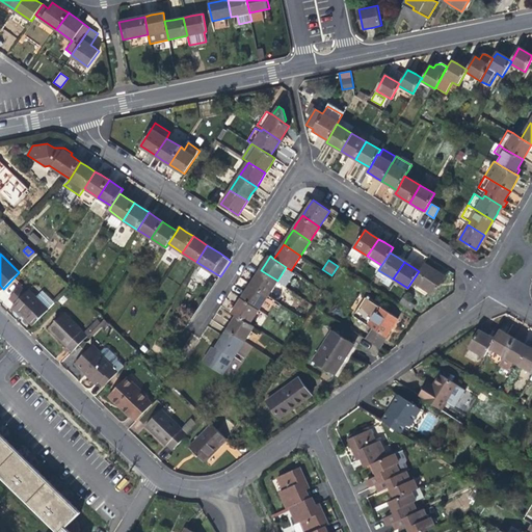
[(424,264),(419,271),(411,282),(433,295),(445,276),(434,270),(424,264)]
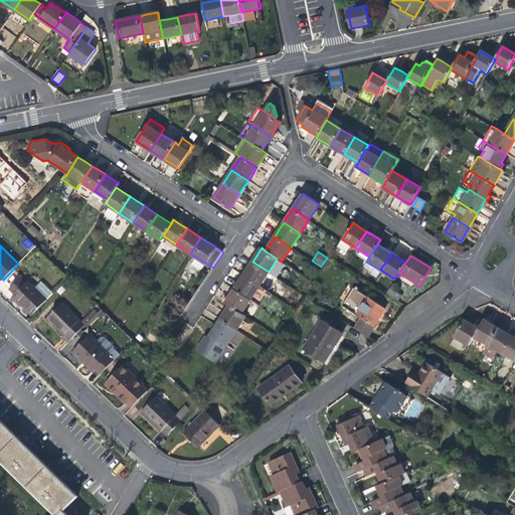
[(259,286),(269,272),(252,262),(248,268),(243,276),(259,286)]
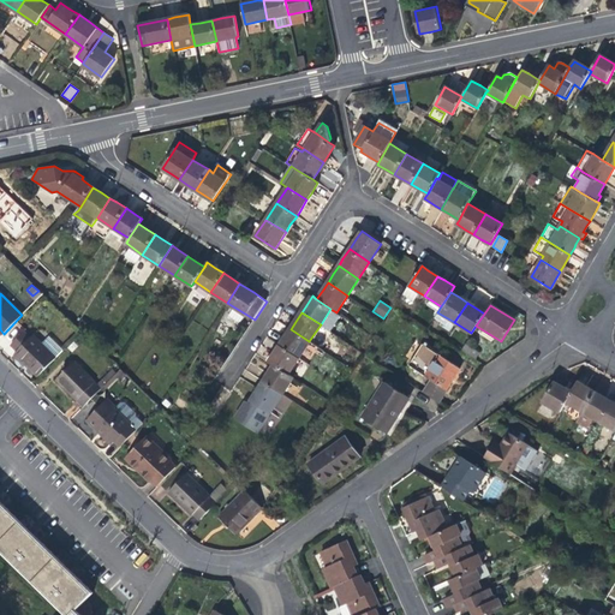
[(286,336),(280,345),(299,357),(309,341),(291,329),(286,336)]
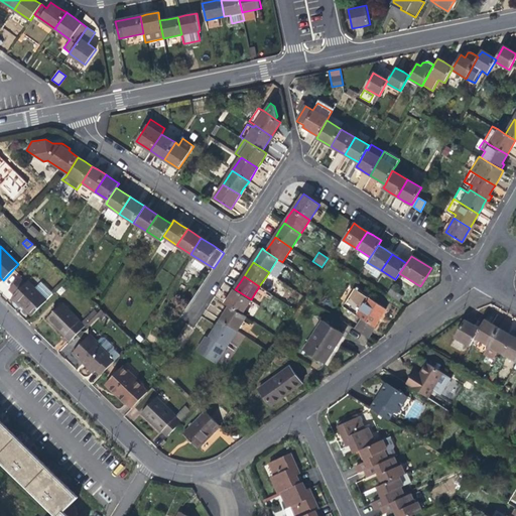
[(34,289),(27,281),(26,282),(21,277),(9,289),(14,293),(12,296),(20,303),(32,315),(52,294),(40,282),(34,289)]
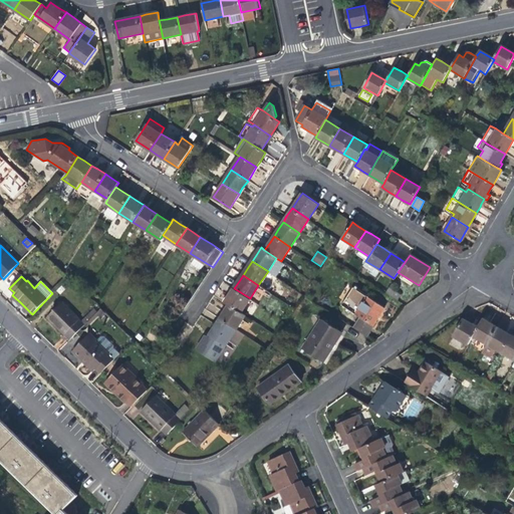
[(353,313),(365,295),(353,287),(341,305),(353,313)]
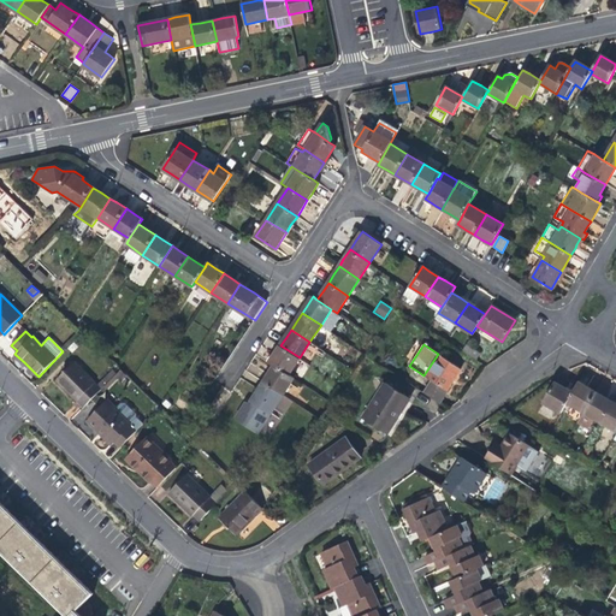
[(462,351),(477,360),(481,353),(467,344),(462,351)]
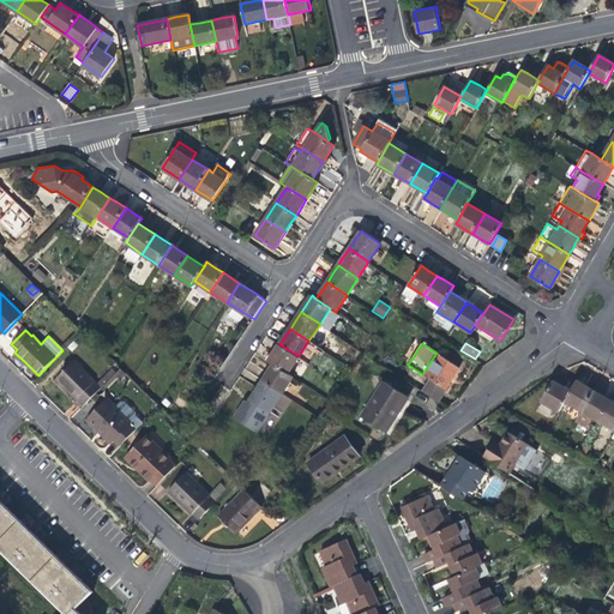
[(269,361),(274,365),(288,373),(299,356),(280,344),(274,354),(269,361)]
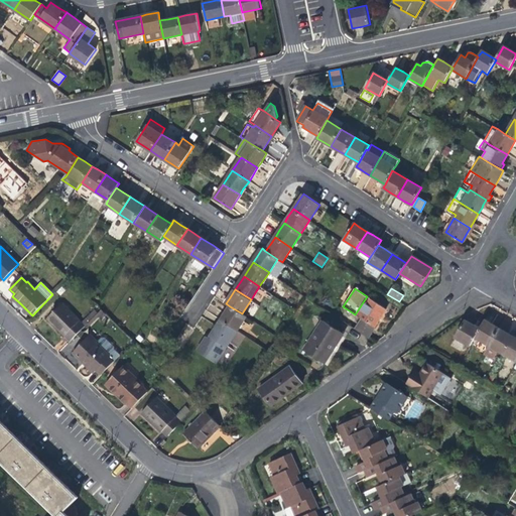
[(357,315),(361,318),(355,329),(369,338),(375,328),(374,327),(380,317),(386,308),(368,297),(357,315)]
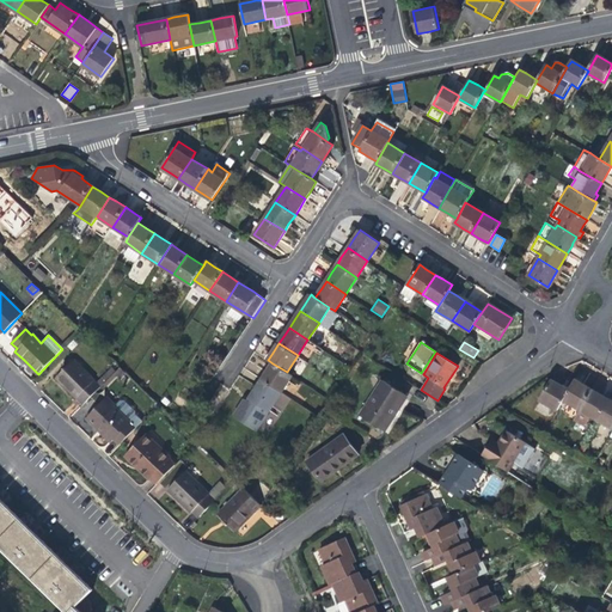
[(83,404),(101,386),(74,360),(69,363),(68,362),(66,363),(68,366),(56,378),(71,392),(83,404)]
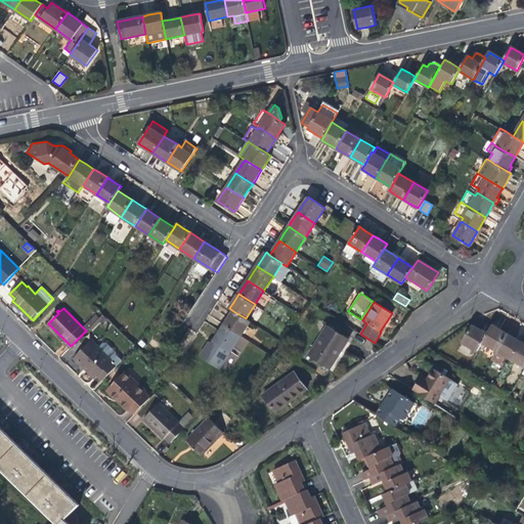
[(250,321),(246,318),(233,311),(229,317),(224,324),(242,336),(250,321)]
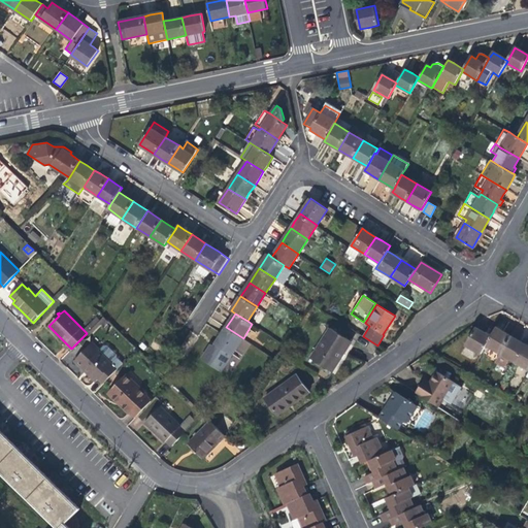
[(232,355),(243,338),(226,327),(222,335),(216,344),(215,345),(211,344),(202,359),(222,371),(232,355)]
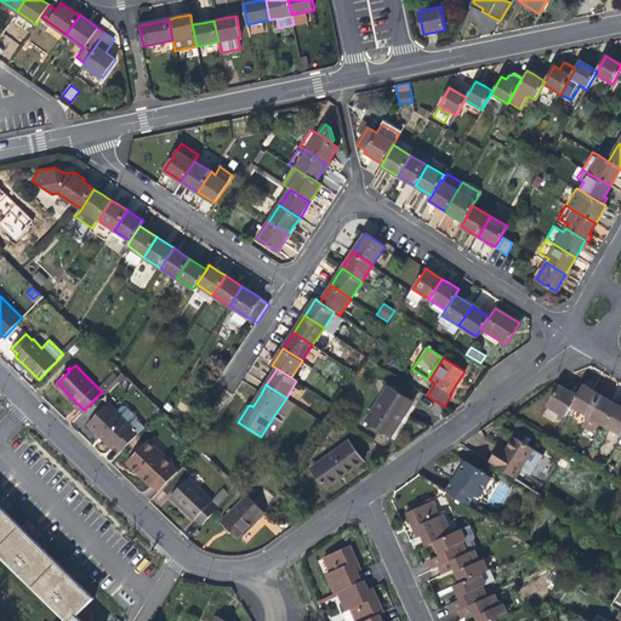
[(565,415),(571,405),(577,394),(568,389),(560,385),(548,405),(565,415)]
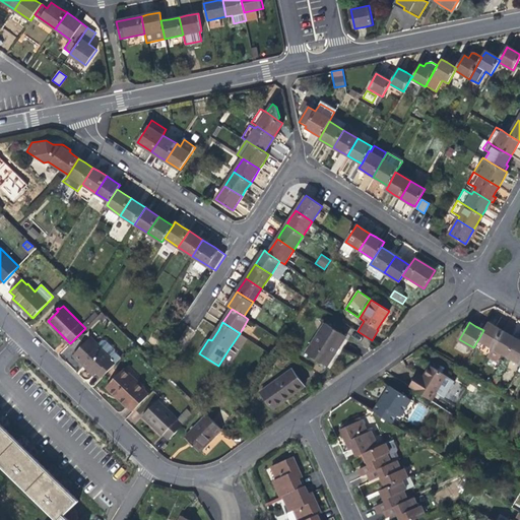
[(478,339),(493,347),(503,330),(498,327),(489,322),(483,330),(478,339)]
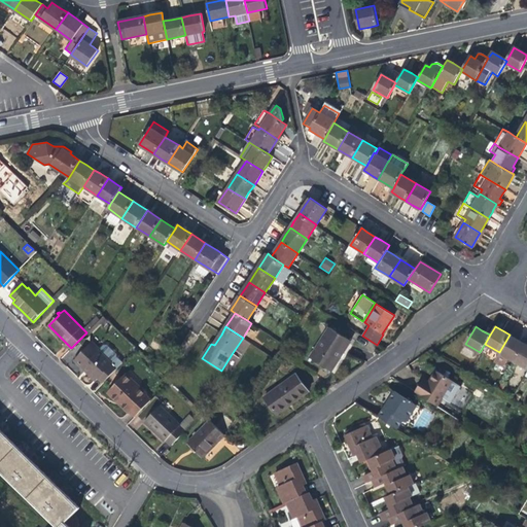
[(342,355),(350,341),(329,327),(310,357),(331,371),(342,355)]
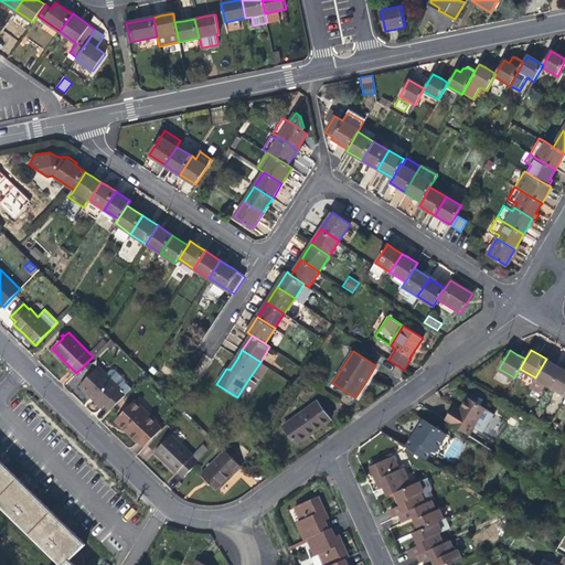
[(545,383),(551,386),(563,368),(555,363),(546,359),(535,377),(531,386),(540,392),(545,383)]
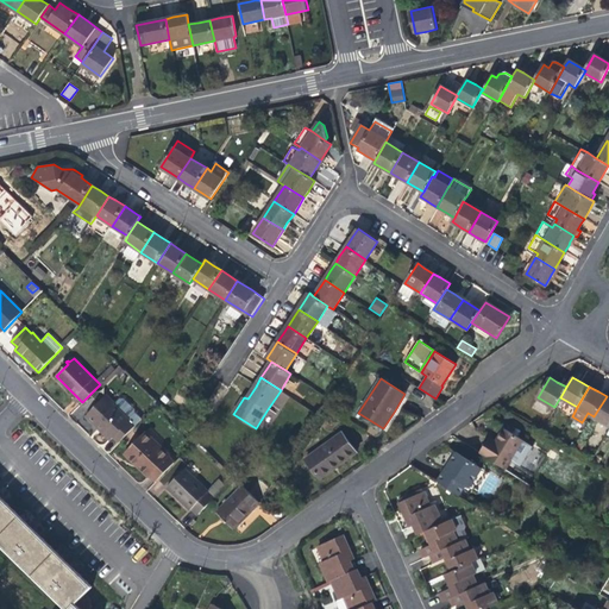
[(281,406),(287,397),(280,393),(274,401),(281,406)]
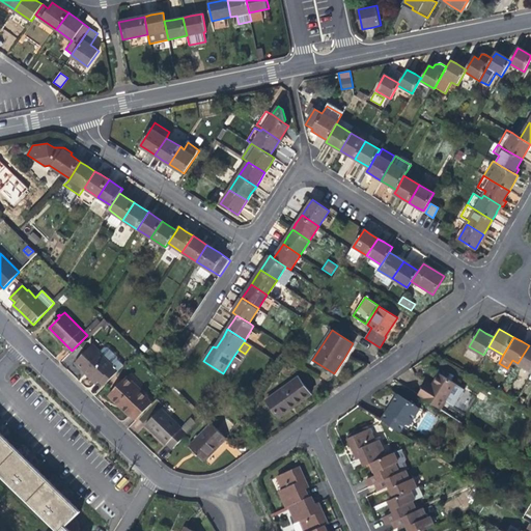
[(100,352),(92,344),(76,362),(86,372),(98,384),(101,382),(105,386),(119,370),(123,365),(118,360),(117,357),(108,347),(105,347),(100,352)]
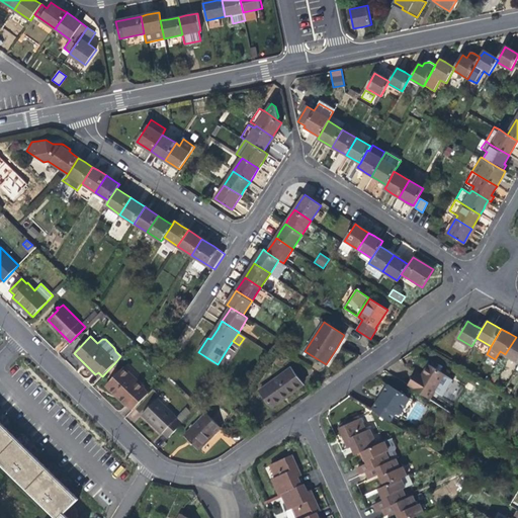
[(517,338),(516,337),(505,354),(517,361),(517,338)]
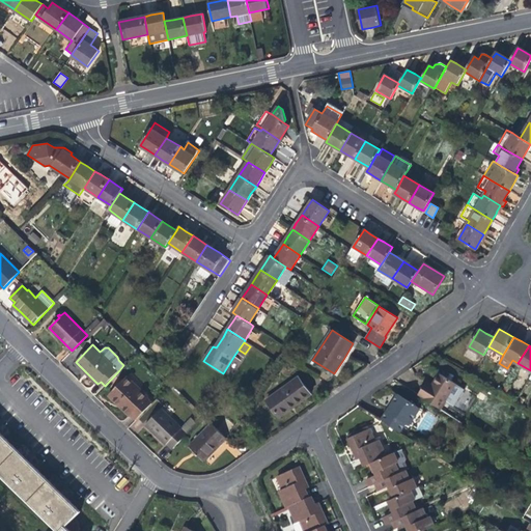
[(440,410),(456,384),(439,372),(436,378),(431,384),(426,381),(417,394),(423,398),(440,410)]
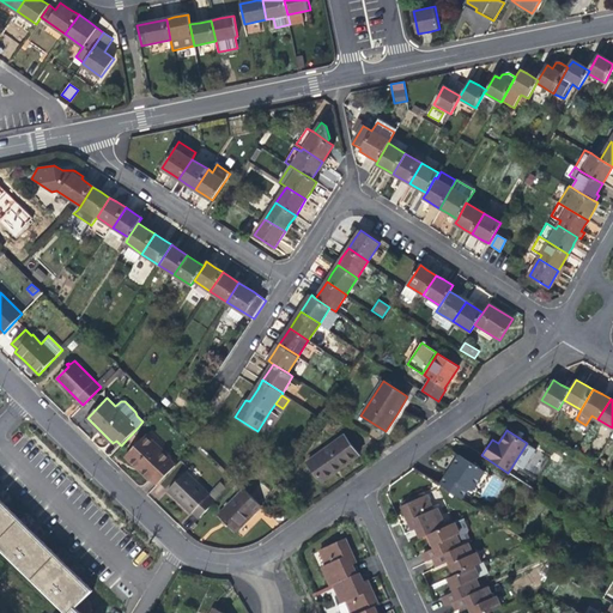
[(157,484),(175,466),(145,436),(126,456),(139,469),(150,480),(151,479),(157,484)]
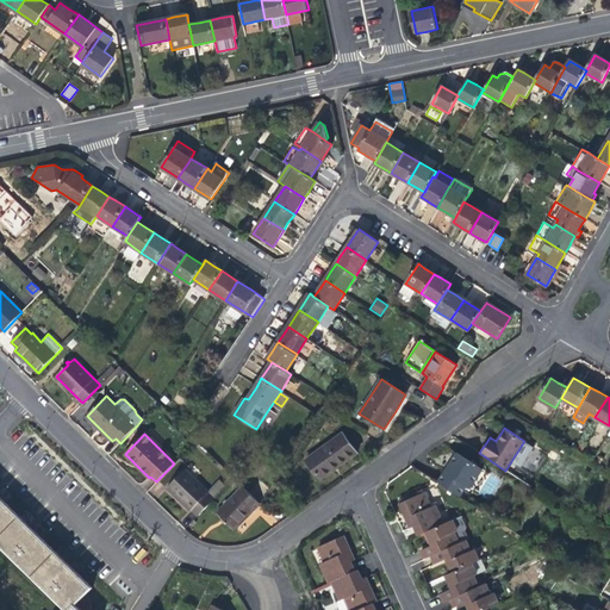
[(342,435),(307,460),(322,478),(336,467),(355,454),(342,435)]
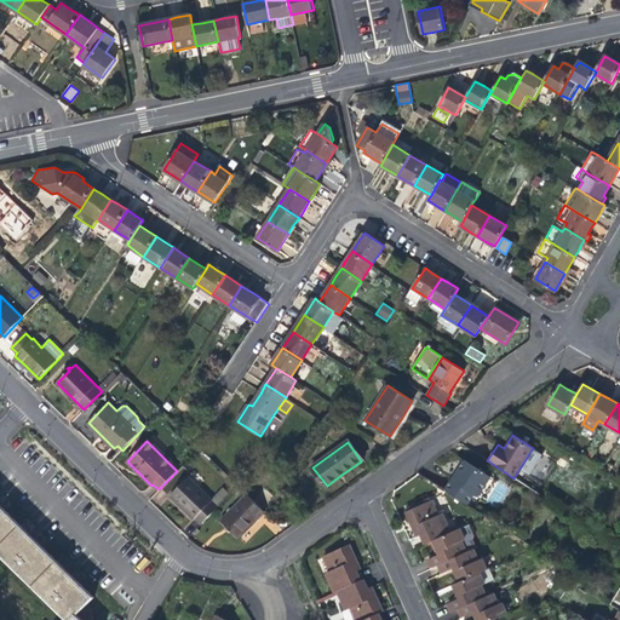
[(476,495),(488,475),(463,459),(455,470),(443,489),(451,493),(466,504),(472,493),(476,495)]
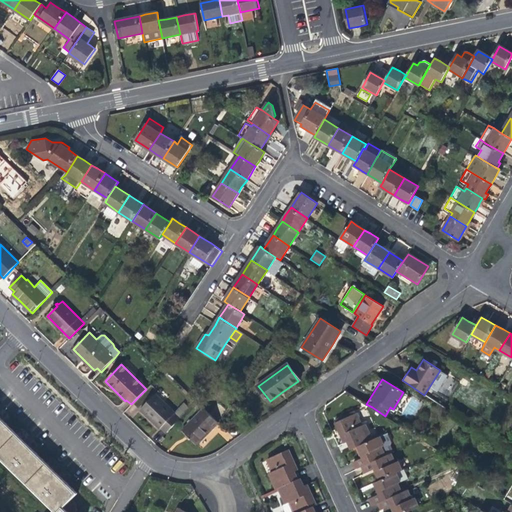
[(165,434),(186,413),(181,407),(175,414),(155,394),(141,409),(152,420),(165,434)]
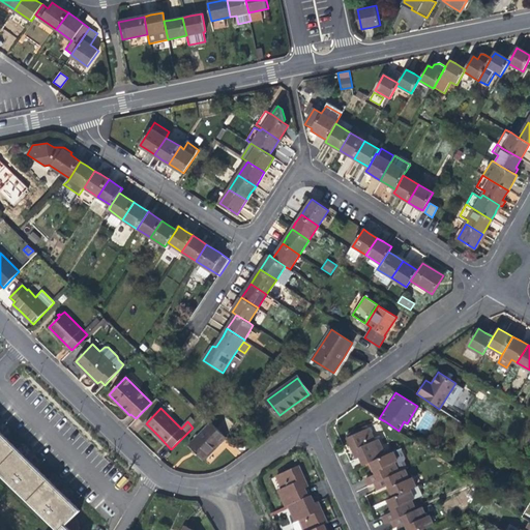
[(208,423),(194,439),(202,446),(208,453),(224,438),(208,423)]
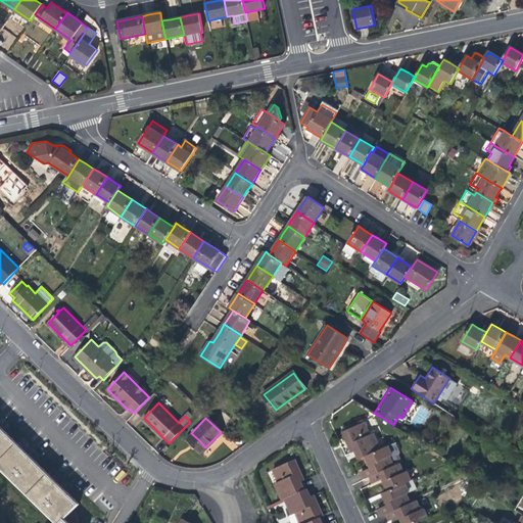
[(359,457),(365,454),(379,447),(373,432),(370,434),(364,421),(342,431),(347,442),(352,453),(355,450),(359,457)]
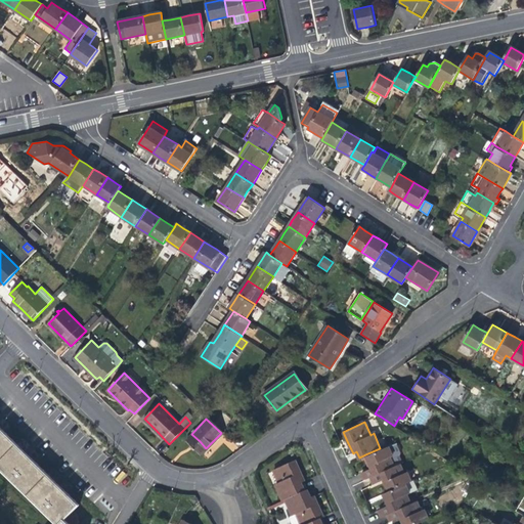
[(39,506),(56,523),(69,523),(64,519),(79,505),(56,483),(48,475),(37,464),(17,445),(10,438),(0,428),(0,468),(4,472),(6,474),(9,477),(28,495),(36,503),(39,506)]
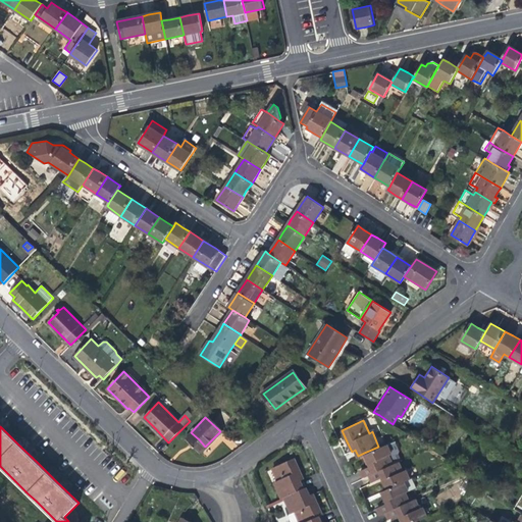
[(363,477),(369,475),(393,464),(388,455),(392,454),(386,442),(378,447),(364,453),(368,461),(370,465),(360,470),(363,477)]
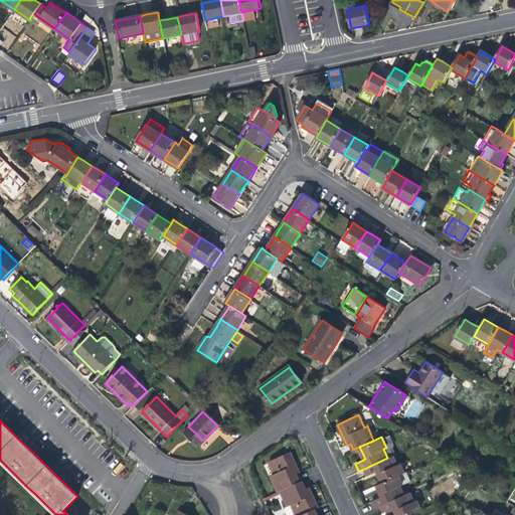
[(279,491),(281,490),(299,482),(296,475),(299,473),(294,460),(290,452),(269,462),(275,474),(272,475),(279,491)]
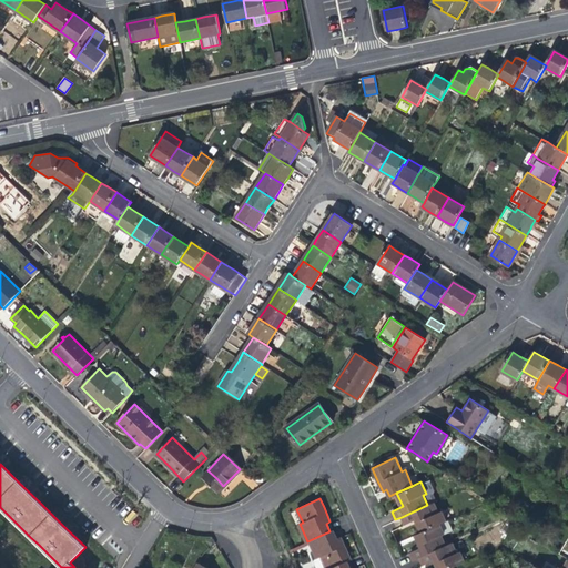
[(417,523),(422,533),(439,524),(446,521),(442,510),(438,511),(434,503),(427,505),(402,517),(405,525),(416,519),(417,523)]
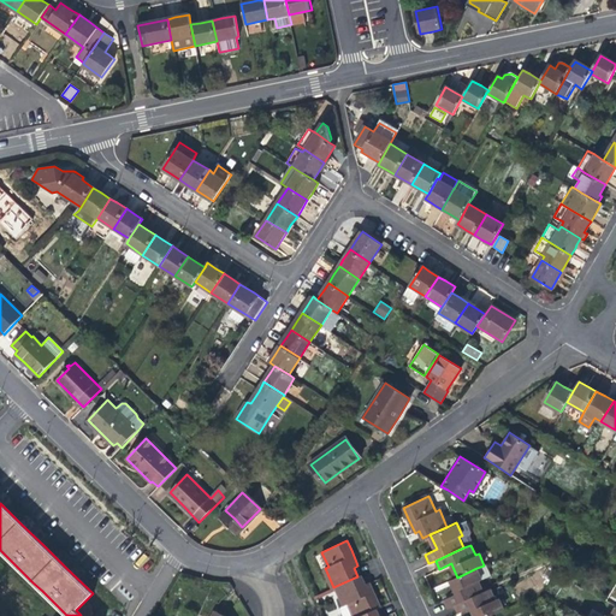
[(449,608),(456,604),(484,592),(478,580),(481,579),(477,568),(457,578),(450,580),(455,588),(457,593),(445,599),(449,608)]
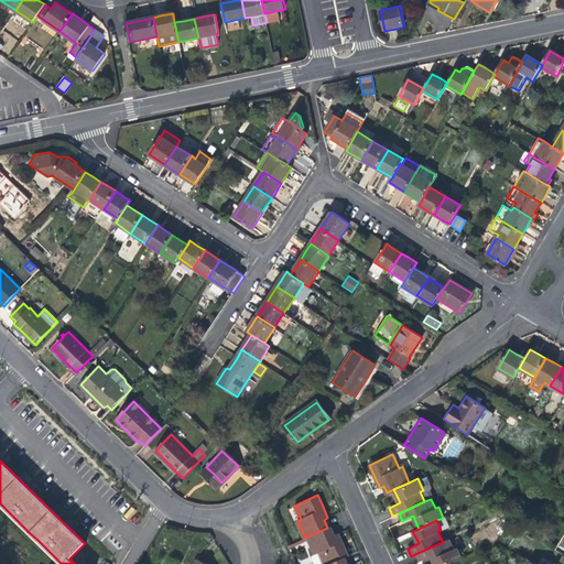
[(318,553),(323,563),(329,563),(344,557),(348,556),(340,539),(338,533),(334,535),(329,527),(327,528),(307,537),(315,554),(318,553)]
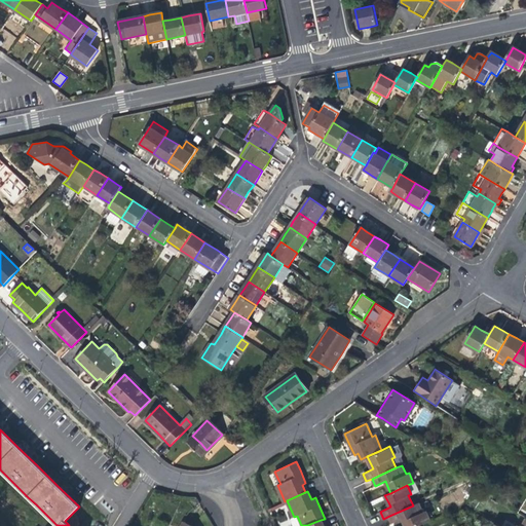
[(403,519),(405,525),(416,525),(418,525),(429,520),(425,511),(422,512),(419,502),(413,505),(389,516),(392,524),(399,521),(403,519)]
